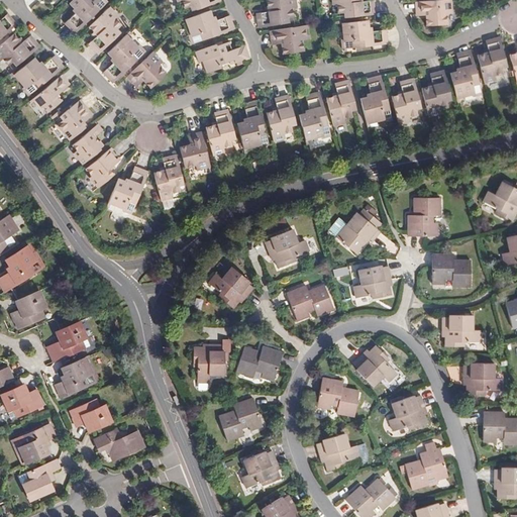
[(69,0),(68,1),(73,6),(71,9),(74,12),(64,21),(74,31),(106,0),(69,0)]
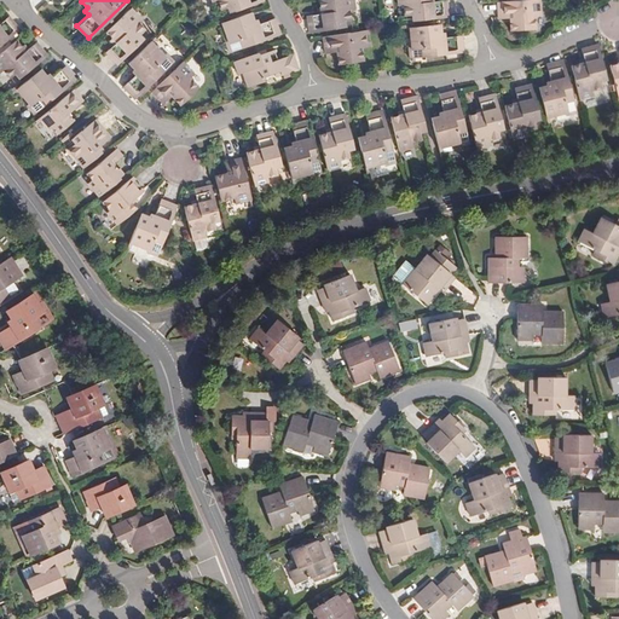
[(210,0),(212,0),(218,0),(220,9),(229,6),(230,11),(262,0),(210,0)]
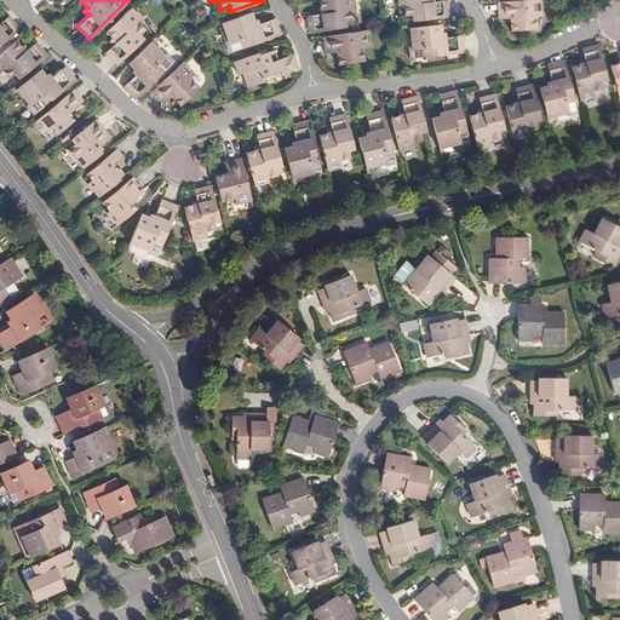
[(310,33),(311,34),(346,28),(345,23),(352,22),(351,11),(356,10),(355,0),(320,0),(321,10),(321,15),(317,16),(309,17),(310,33)]
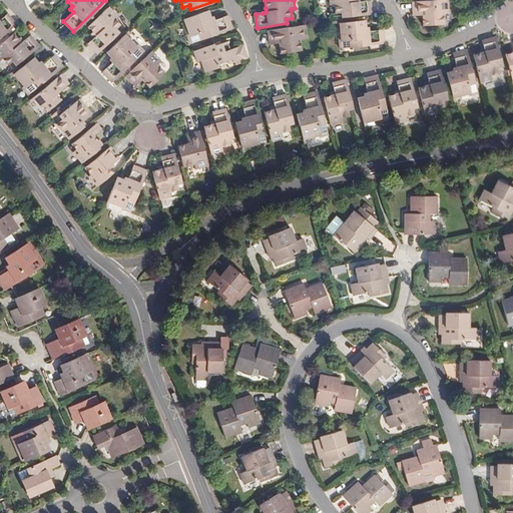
[(358,0),(329,0),(330,6),(335,5),(336,15),(342,14),(343,18),(373,15),(371,2),(362,3),(358,3),(358,0)]
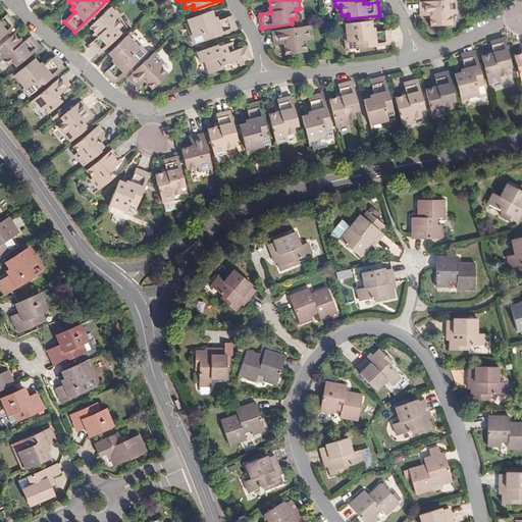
[(456,2),(420,4),(421,19),(430,18),(431,29),(453,28),(452,17),(457,17),(456,2)]
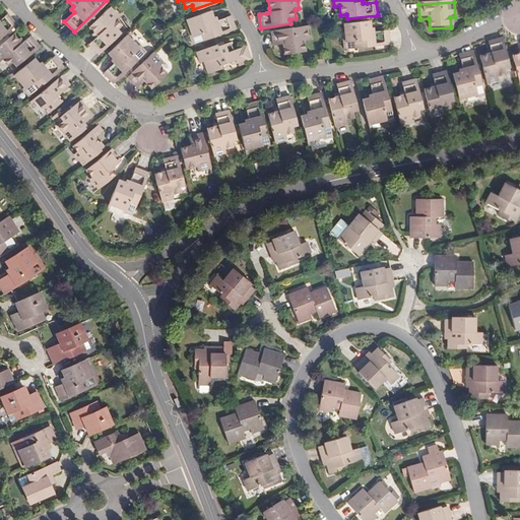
[(109,5),(88,25),(92,30),(96,35),(94,38),(88,43),(98,53),(120,33),(117,28),(121,23),(115,17),(118,14),(109,5)]
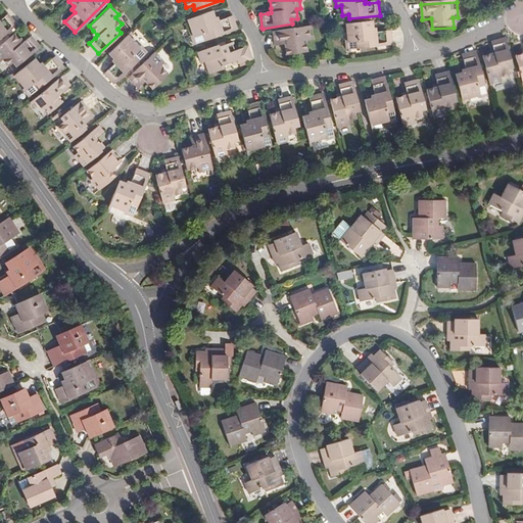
[(237,28),(232,14),(220,18),(219,14),(216,15),(214,9),(187,18),(193,35),(191,36),(193,43),(237,28)]
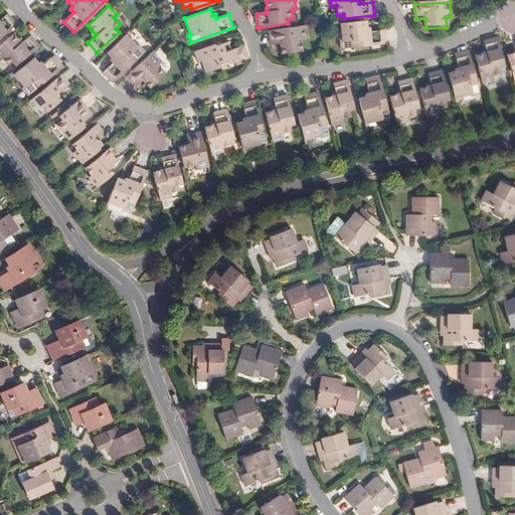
[(0,33),(15,21),(7,10),(0,15),(0,33)]
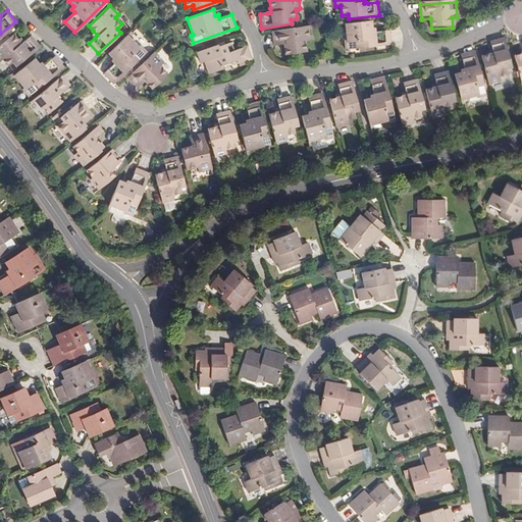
[(372,22),(346,24),(347,41),(345,41),(346,50),(392,45),(390,32),(376,33),(375,29),(373,29),(372,22)]
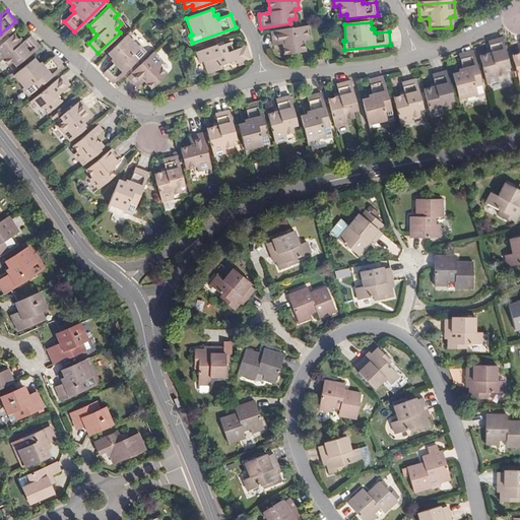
[(308,26),(272,31),(274,46),(283,45),(284,55),(306,52),(305,42),(309,41),(309,37),(308,29),(308,26)]
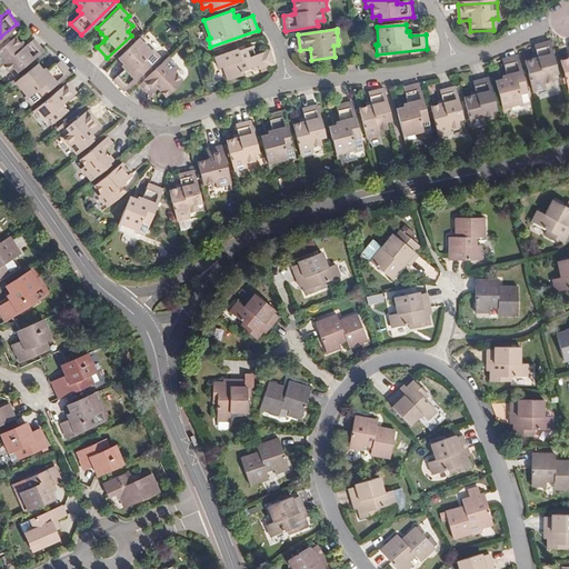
[(139,36),(117,56),(123,62),(121,65),(123,68),(115,77),(126,89),(160,55),(156,49),(153,52),(139,36)]
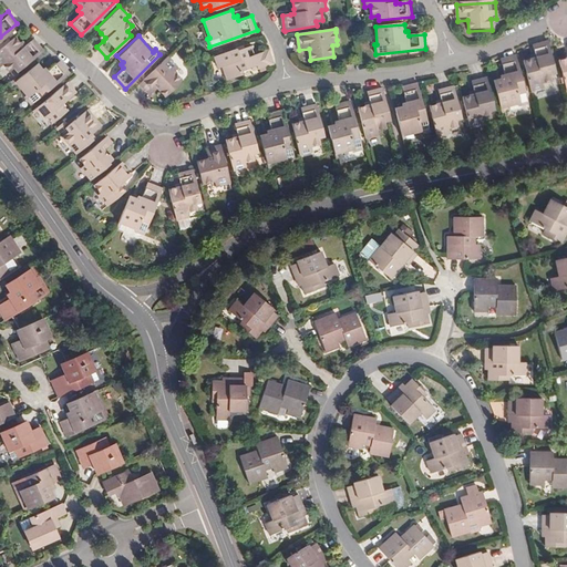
[(45,50),(37,39),(29,44),(26,47),(22,42),(18,37),(0,50),(0,63),(1,65),(4,63),(11,71),(17,68),(19,71),(45,50)]
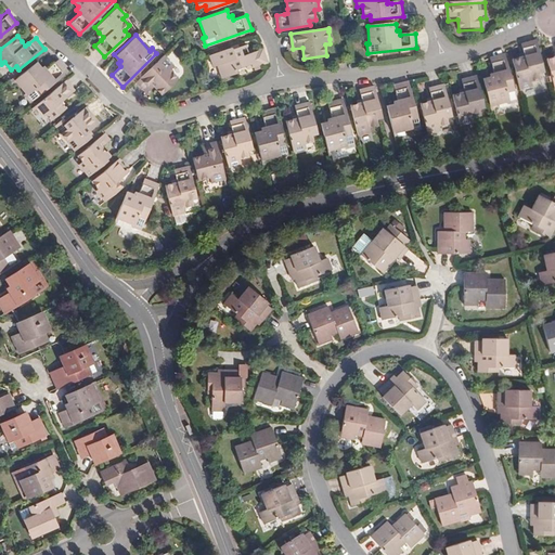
[(537,43),(526,46),(521,47),(525,56),(525,59),(520,61),(513,62),(519,91),(533,88),(532,84),(541,81),(540,76),(544,74),(537,43)]
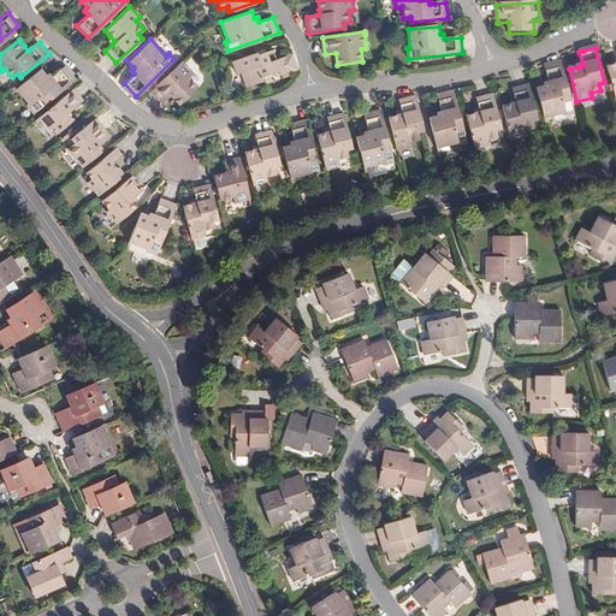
[(279,77),(296,71),(291,54),(276,59),(272,49),(262,52),(261,49),(256,52),(231,60),(237,75),(241,73),(246,89),(264,83),(261,76),(272,72),(278,71),(279,77)]
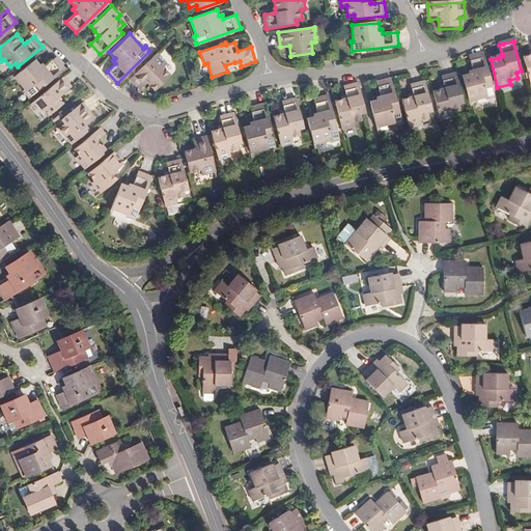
[(157,51),(131,75),(141,86),(148,80),(156,87),(171,73),(164,64),(167,61),(157,51)]
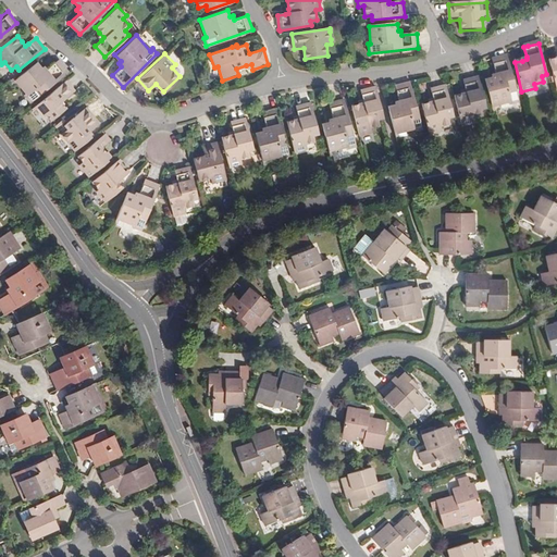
[(556,57),(555,58),(547,60),(554,89),(556,88),(556,57)]
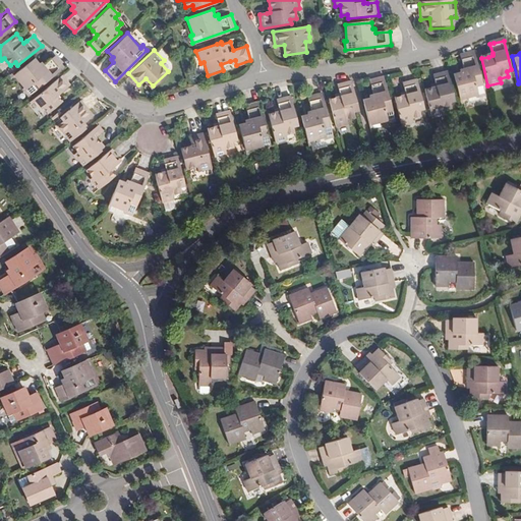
[(64,65),(55,54),(45,62),(43,64),(40,60),(37,56),(15,72),(25,85),(24,88),(30,93),(64,65)]
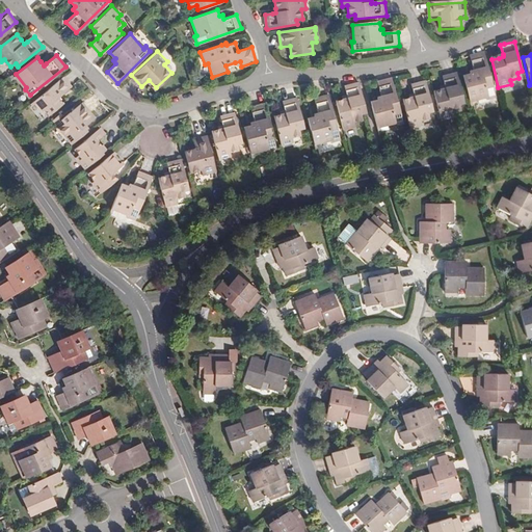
[(483,55),(470,58),(474,75),(462,77),(470,104),(485,100),(486,102),(495,100),(483,55)]
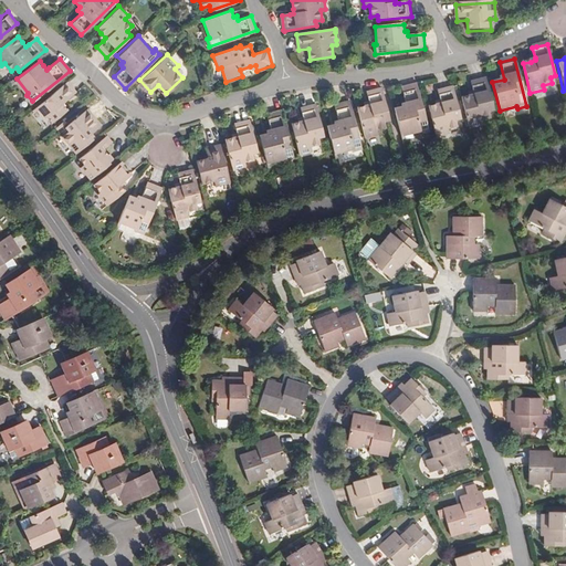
[(76,88),(69,77),(37,103),(40,106),(45,114),(48,113),(52,119),(67,106),(63,100),(76,88)]
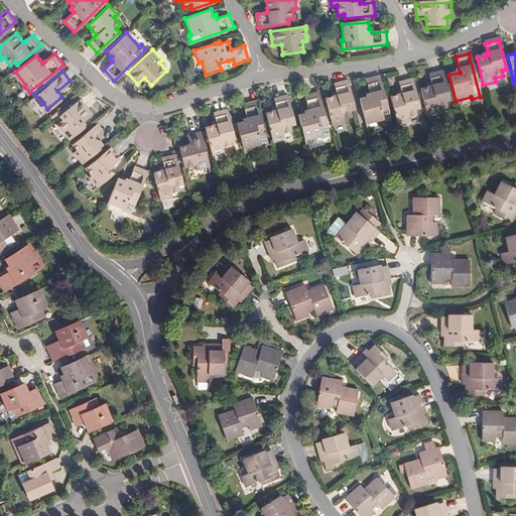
[(428,88),(420,90),(427,118),(439,114),(439,110),(447,108),(446,102),(450,101),(443,73),(429,76),(431,84),(432,87),(428,88)]
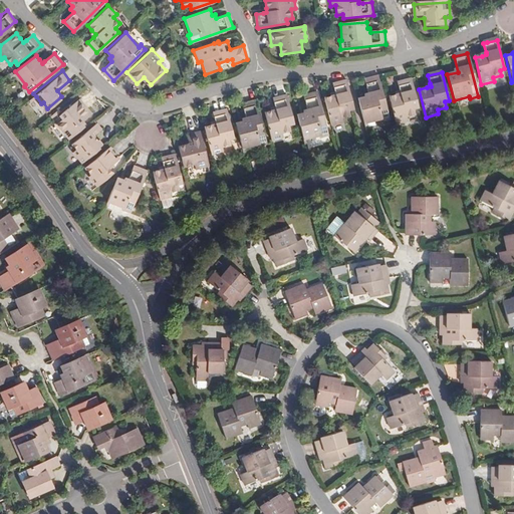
[(364,98),(357,100),(363,126),(380,121),(381,124),(390,121),(378,78),(364,81),(368,94),(363,95),(364,98)]
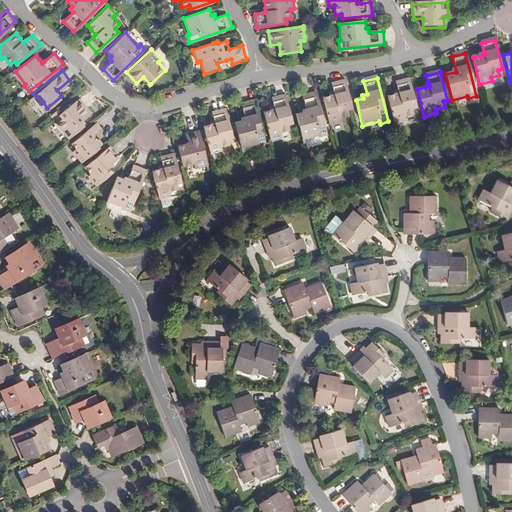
[(352,111),(345,81),(331,85),(333,93),(334,97),(330,98),(323,100),(330,127),(341,124),(340,119),(349,117),(348,112),(352,111)]
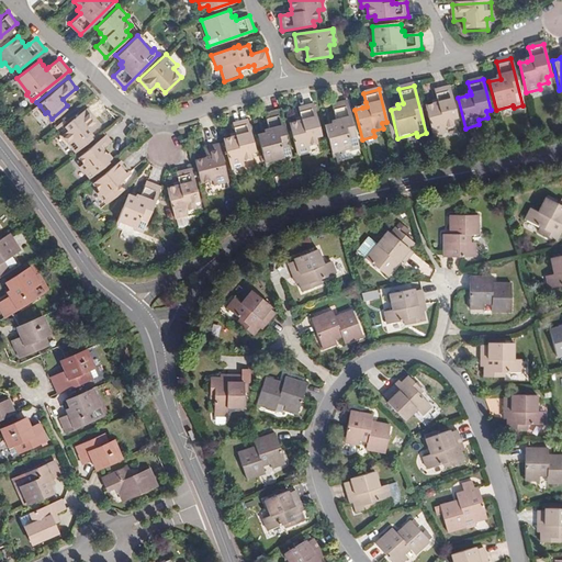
[(433,108),(425,109),(433,139),(446,136),(445,131),(454,128),(452,122),(458,121),(450,89),(435,92),(437,102),(438,105),(433,108)]
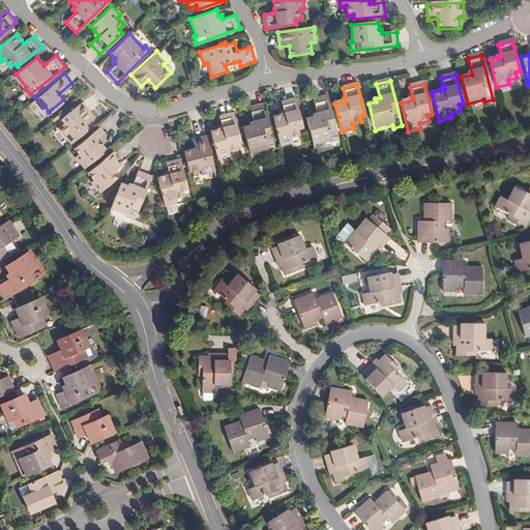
[(282,114),(272,116),(280,144),(293,141),(292,136),(301,134),(300,127),(303,127),(297,97),(283,100),(285,109),(286,112),(282,114)]
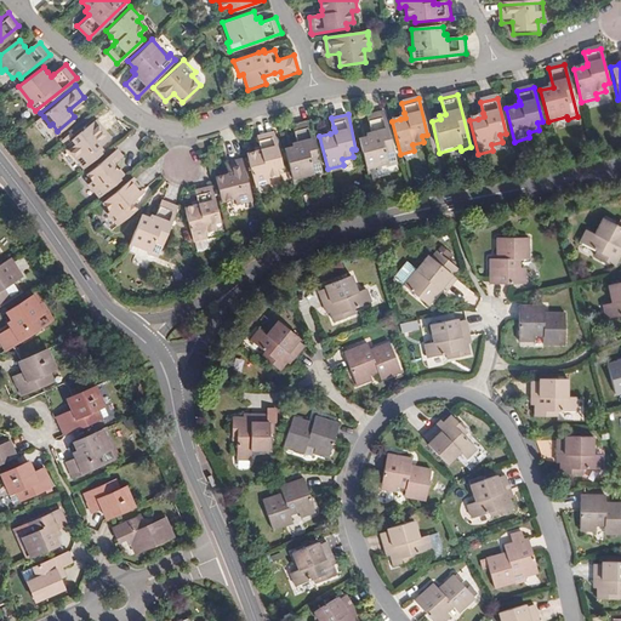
[(366,138),(359,140),(366,171),(386,166),(387,170),(397,167),(385,114),(368,118),(371,134),(366,135),(366,138)]
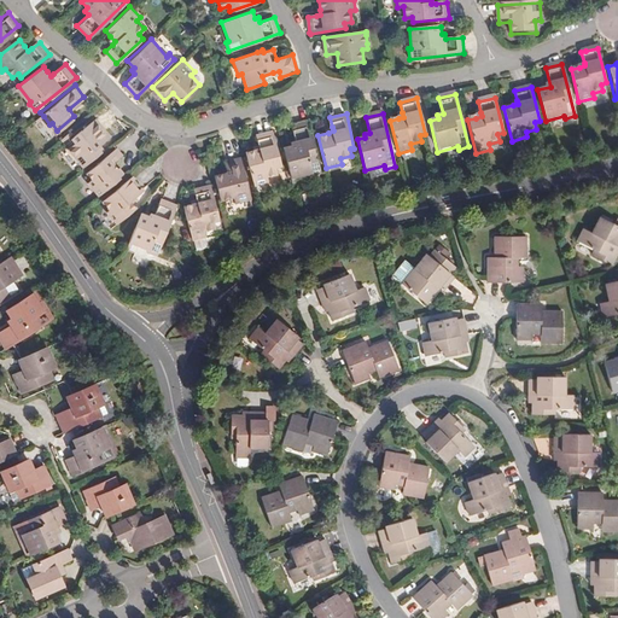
[(83,164),(101,149),(98,144),(111,133),(97,115),(75,133),(79,138),(70,145),(83,164)]
